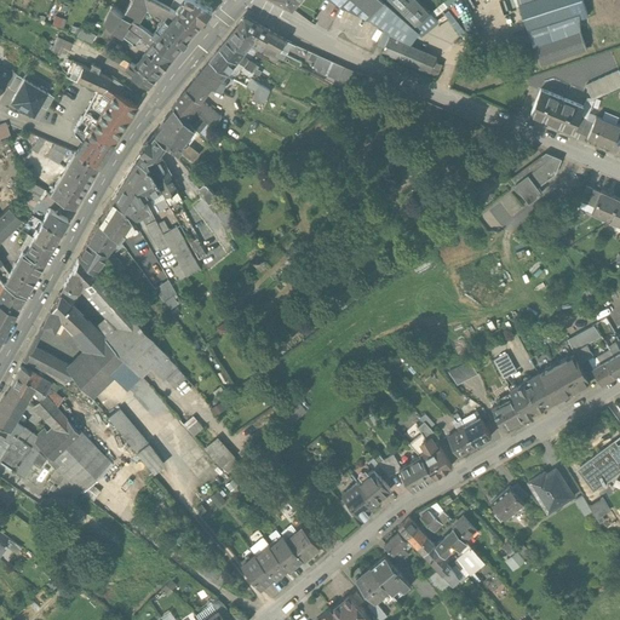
[(130,0),(105,0),(105,3),(114,7),(125,15),(137,24),(145,10),(132,1),(130,0)]
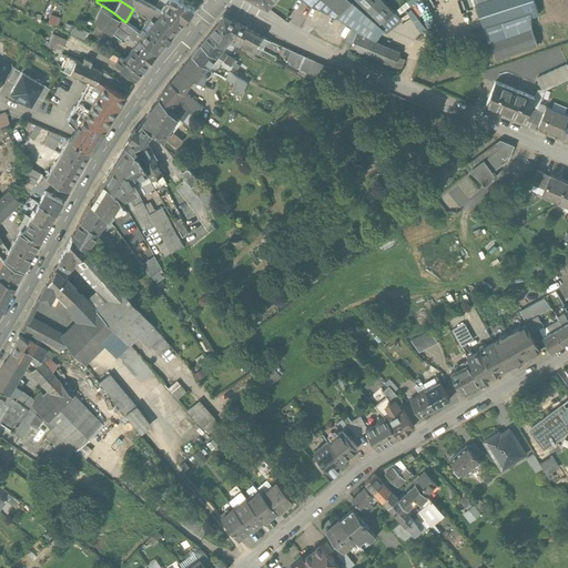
[(122,0),(121,1),(133,9),(152,17),(156,20),(158,19),(162,12),(139,0),(122,0)]
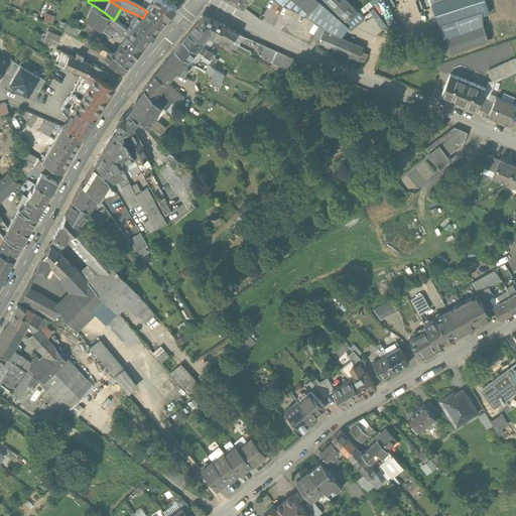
[(126,0),(147,11),(154,3),(154,2),(154,1),(153,1),(153,0),(126,0)]
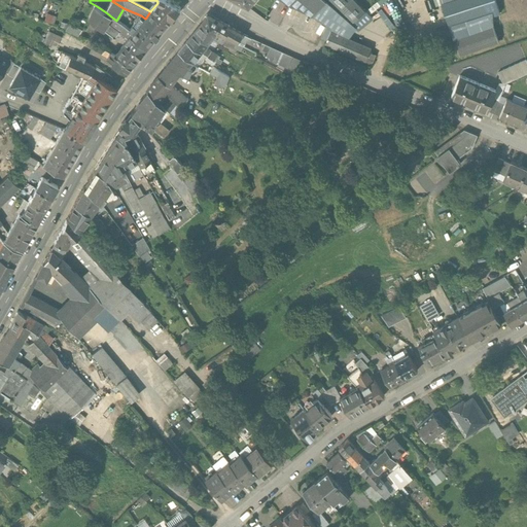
[(162,30),(180,8),(170,0),(169,0),(169,1),(166,0),(156,0),(156,1),(157,1),(157,2),(157,3),(150,11),(146,18),(162,30)]
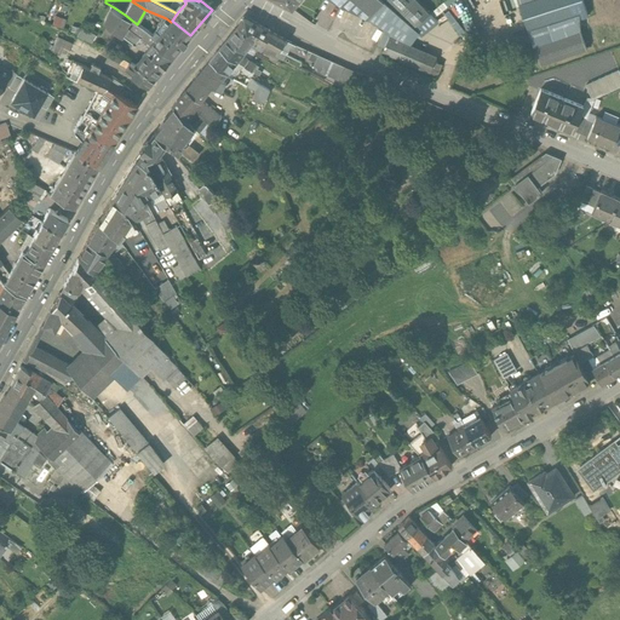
[(275,0),(292,10),(299,0),(275,0)]
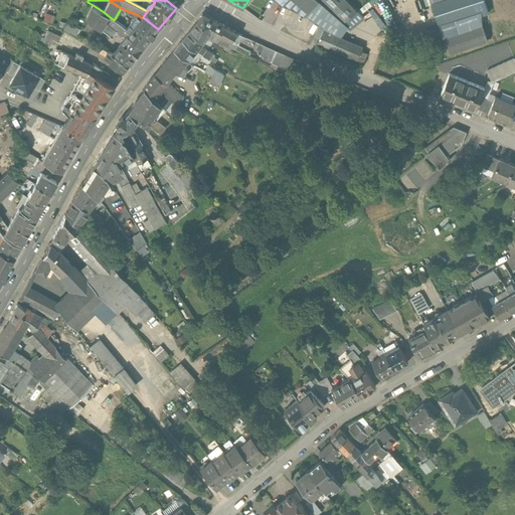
[(319,0),(300,0),(310,8),(305,15),(319,24),(335,36),(344,21),(319,0)]
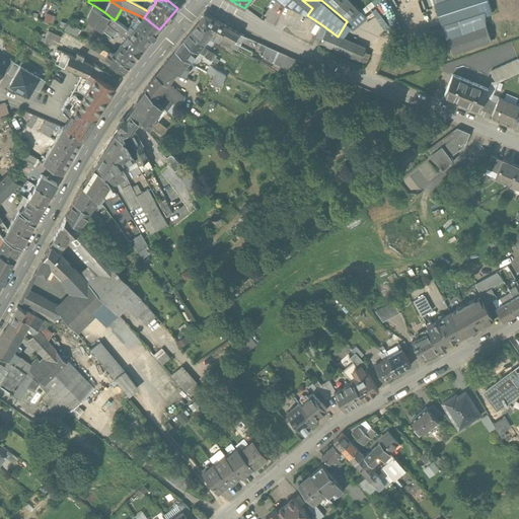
[(321,0),(347,21),(361,10),(350,0),(321,0)]
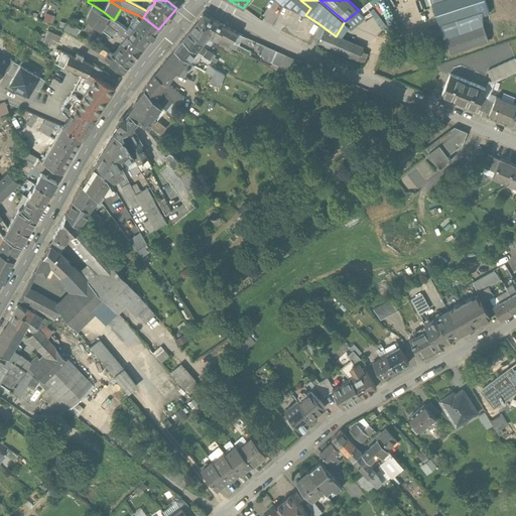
[(441,0),(433,3),(439,22),(475,11),(472,2),(479,0),(441,0)]
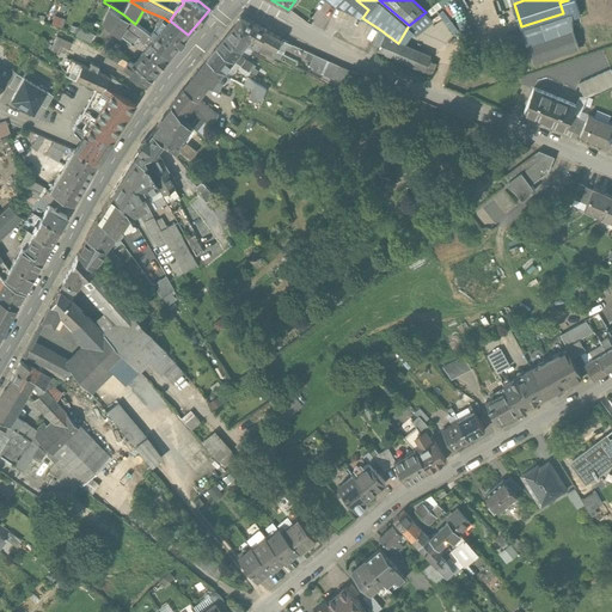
[(140,37),(150,44),(151,43),(152,43),(154,40),(150,35),(135,24),(123,14),(112,7),(103,20),(134,46),(140,37)]
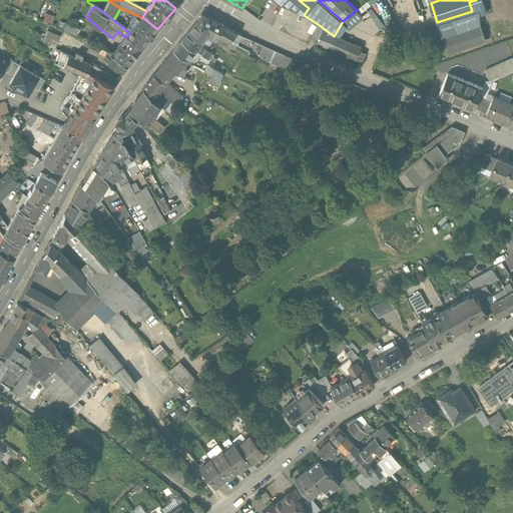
[(51,21),(52,14),(39,11),(38,18),(51,21)]
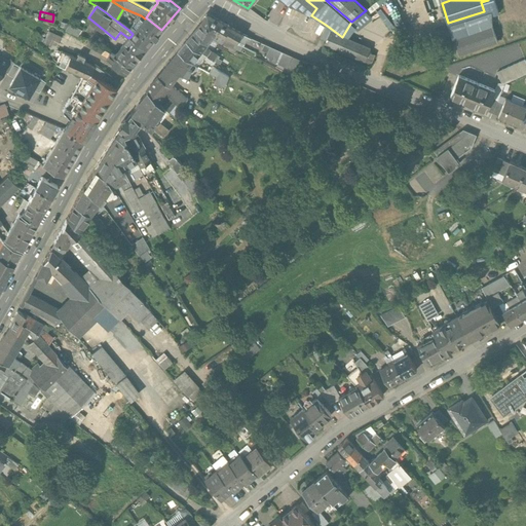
[(228,27),(208,14),(201,22),(215,35),(222,38),(224,36),(228,27)]
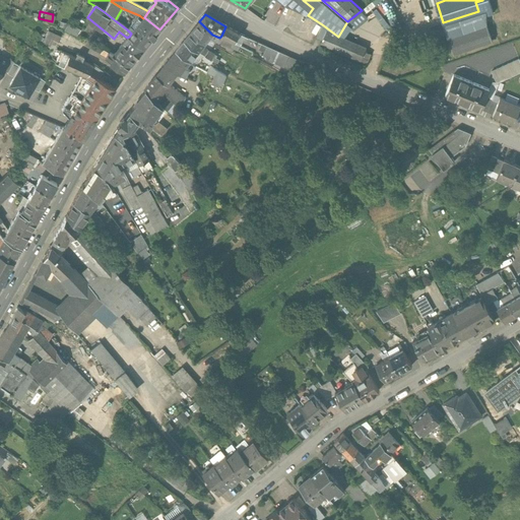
[(144,48),(159,29),(144,17),(143,18),(139,15),(127,29),(131,34),(129,37),(144,48)]
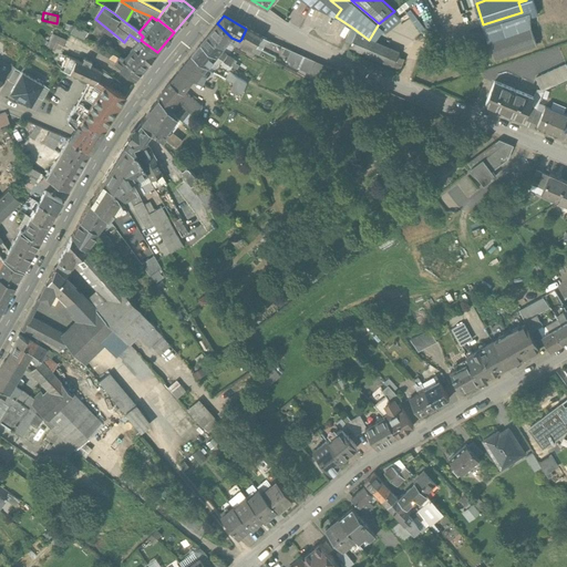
[(232,38),(217,23),(208,34),(224,47),(230,51),(234,44),(237,47),(239,41),(232,38)]
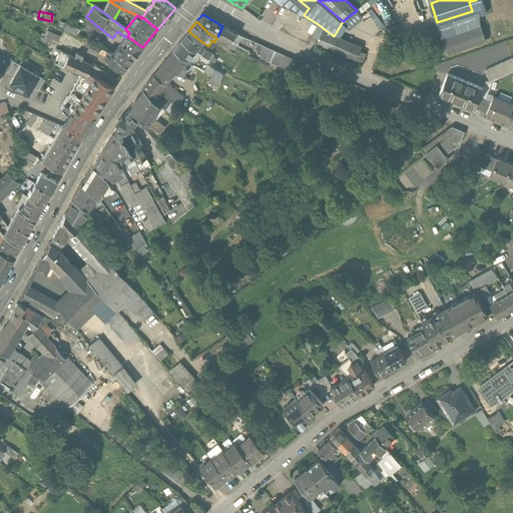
[(67,23),(63,29),(75,35),(78,29),(67,23)]
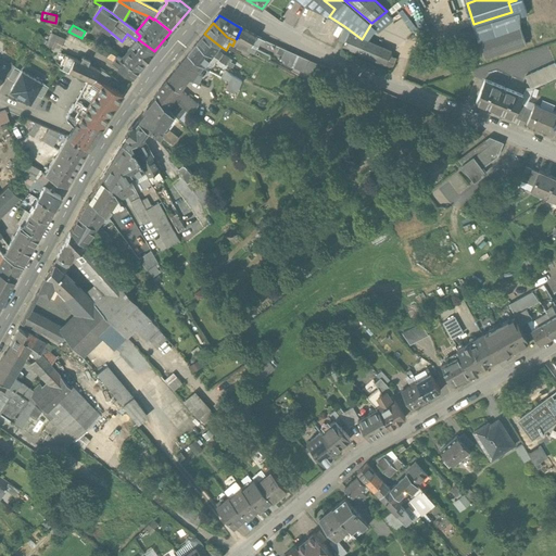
[(527,42),(520,26),(479,41),(485,58),(527,42)]
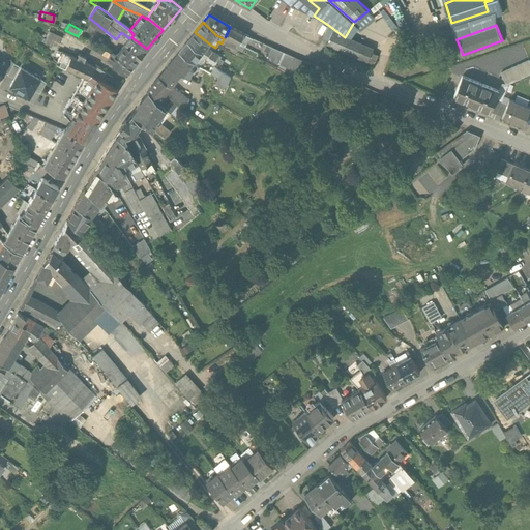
[(242,35),(230,27),(226,36),(238,42),(242,35)]
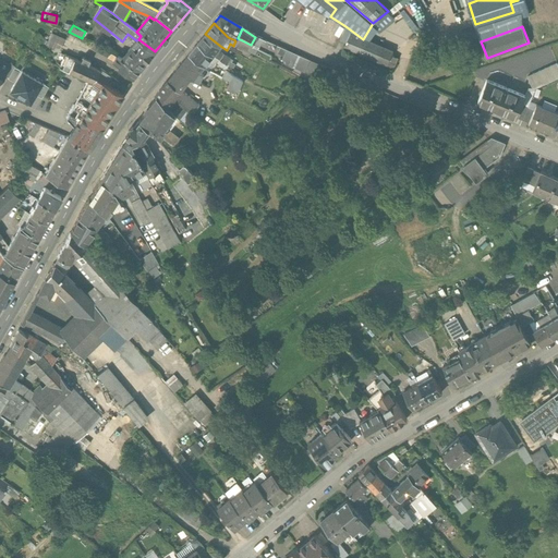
[(220,46),(205,34),(197,44),(213,56),(218,59),(223,62),(227,58),(216,51),(220,46)]
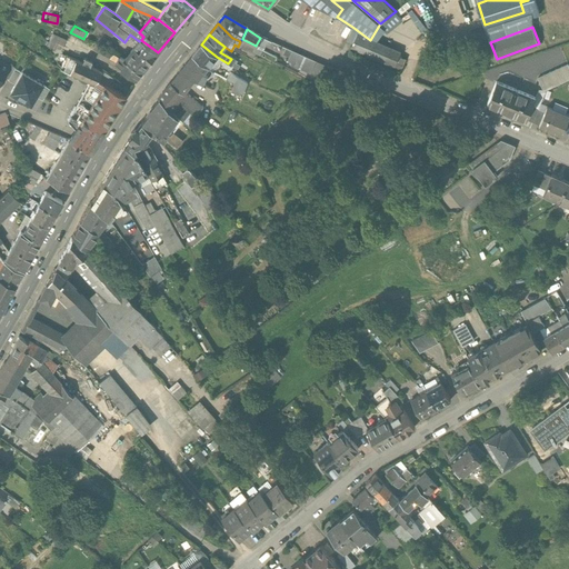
[(60,57),(68,42),(55,36),(47,50),(60,57)]
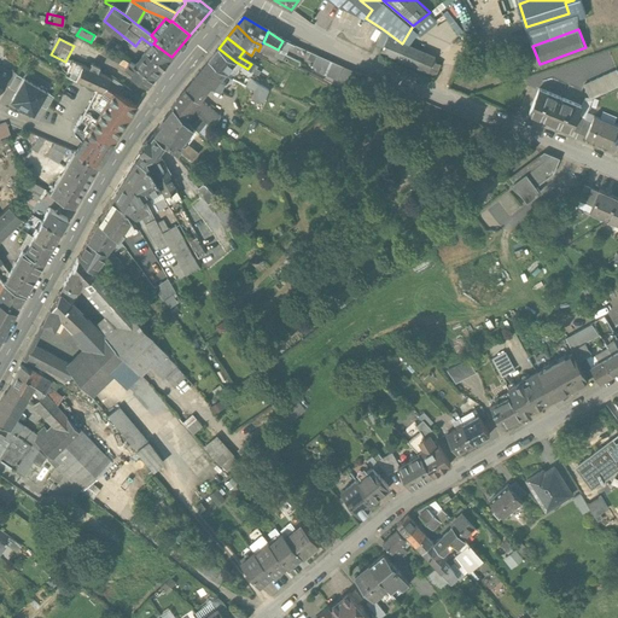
[(435,59),(389,39),(383,54),(427,74),(435,59)]
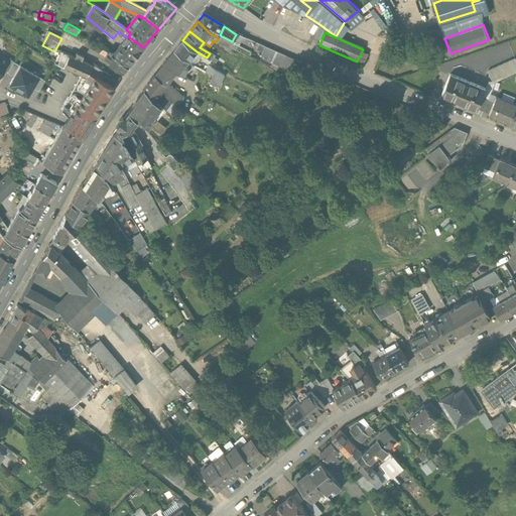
[(220,35),(218,37),(237,47),(240,41),(242,37),(236,34),(232,41),(220,35)]
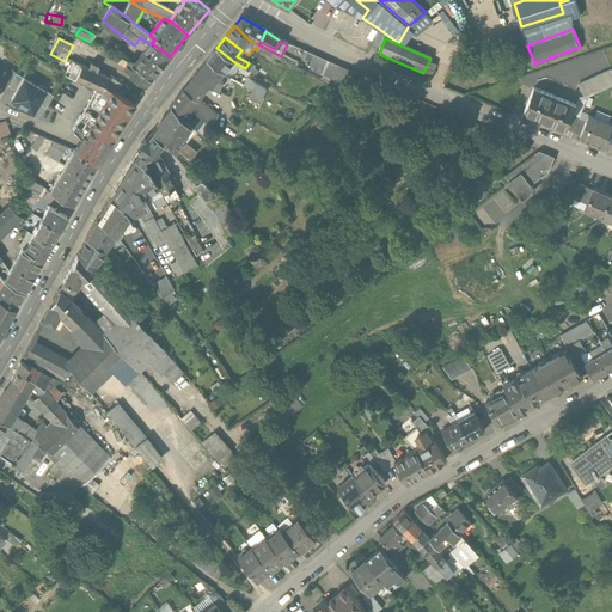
[(159,71),(170,56),(152,43),(151,43),(150,44),(141,56),(159,71)]
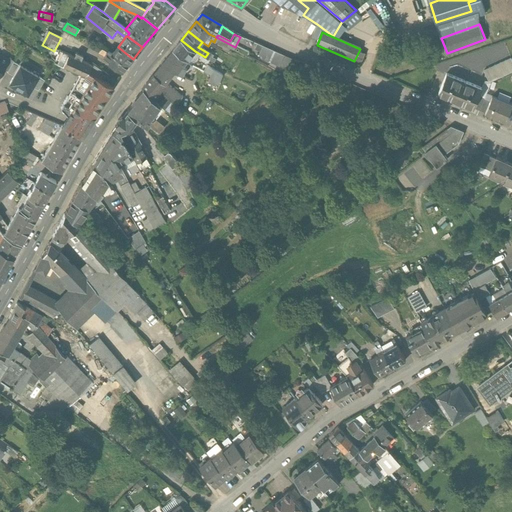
[(235,47),(216,37),(214,42),(233,51),(235,47)]
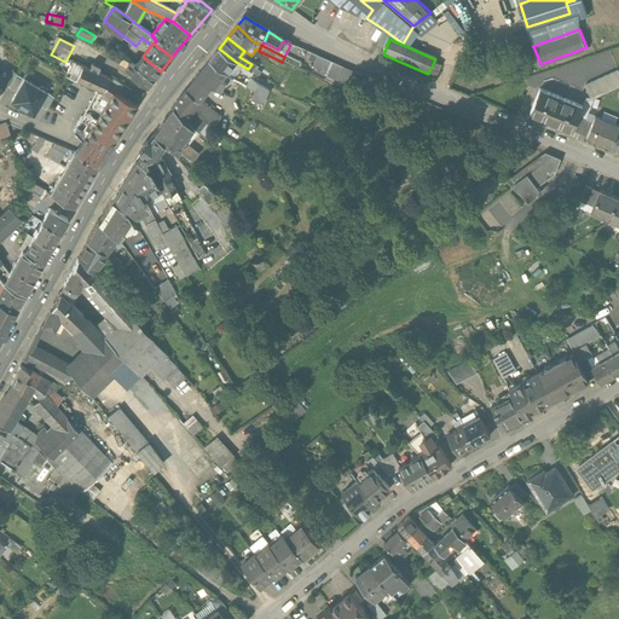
[(306,52),(290,45),(288,50),(300,56),(299,58),(302,59),(306,52)]
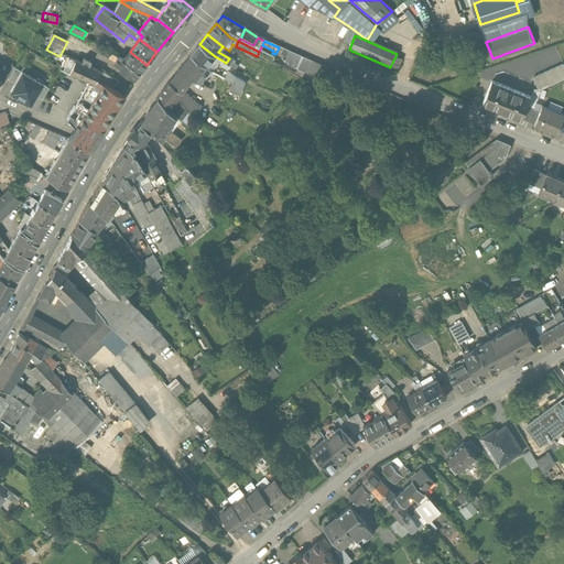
[(191,55),(206,67),(205,68),(210,72),(214,68),(208,65),(215,56),(199,44),(191,55)]
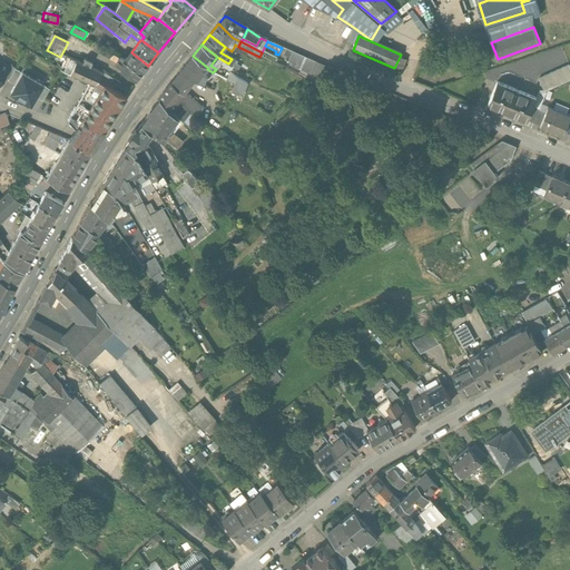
[(114,52),(99,46),(97,51),(118,64),(121,57),(114,52)]
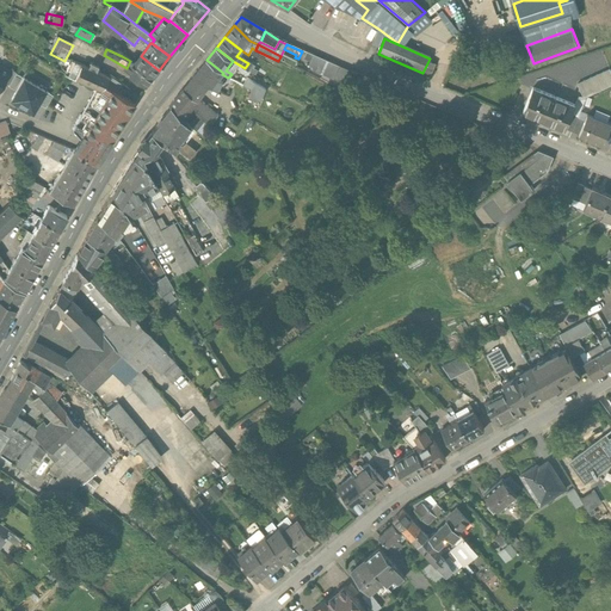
[(302,51),(298,59),(308,65),(312,56),(302,51)]
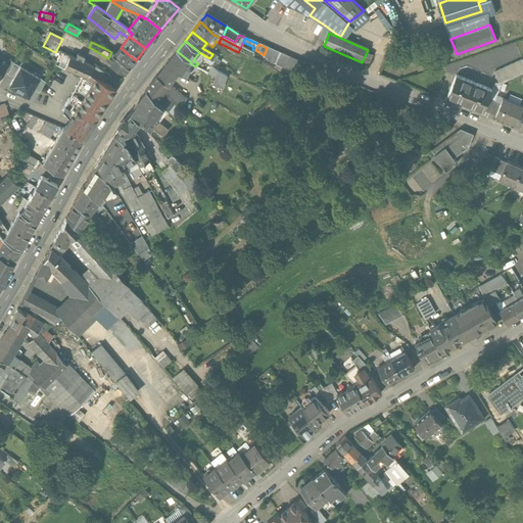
[(126,74),(136,60),(121,48),(115,55),(111,52),(108,58),(114,61),(112,63),(126,74)]
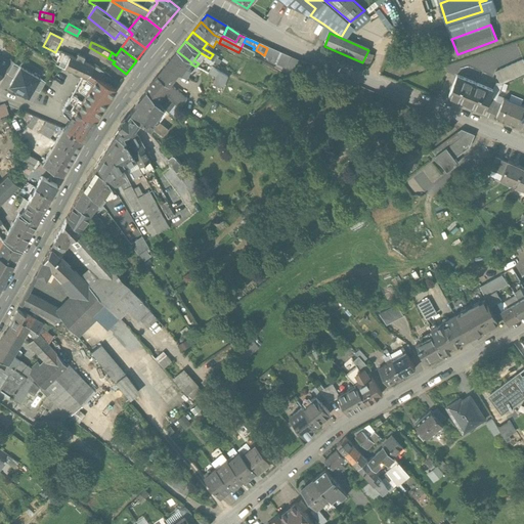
[(303,64),(267,48),(264,55),(263,57),(267,59),(266,61),(294,74),(303,64)]
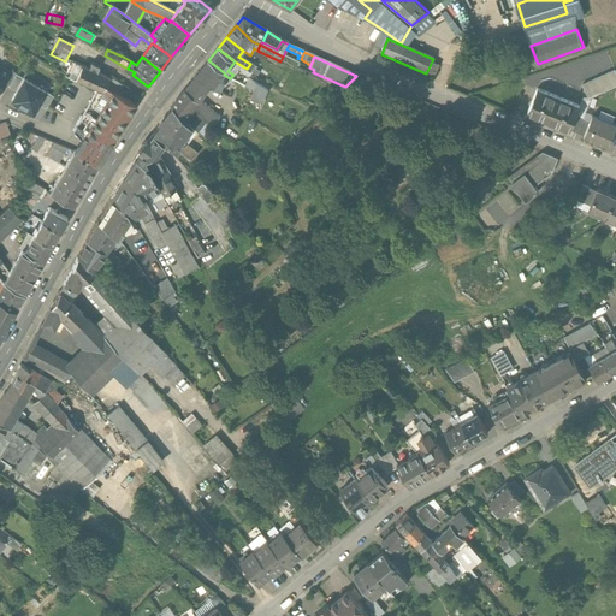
[(224,75),(225,73),(208,60),(185,89),(199,100),(202,95),(203,95),(206,93),(203,92),(208,86),(218,90),(223,82),(219,80),(224,75)]
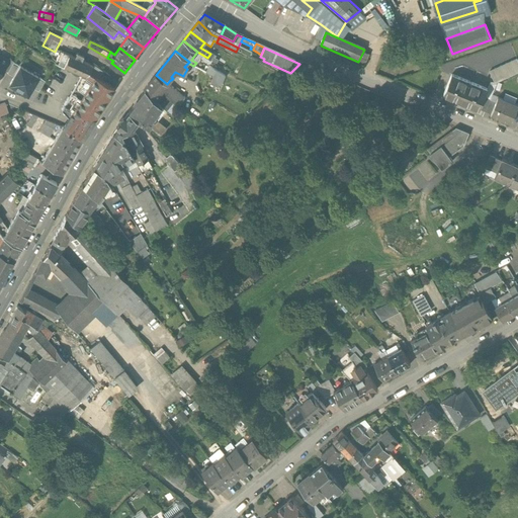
[(77,59),(62,52),(55,63),(81,75),(85,77),(88,73),(92,66),(81,61),(84,57),(79,55),(77,59)]
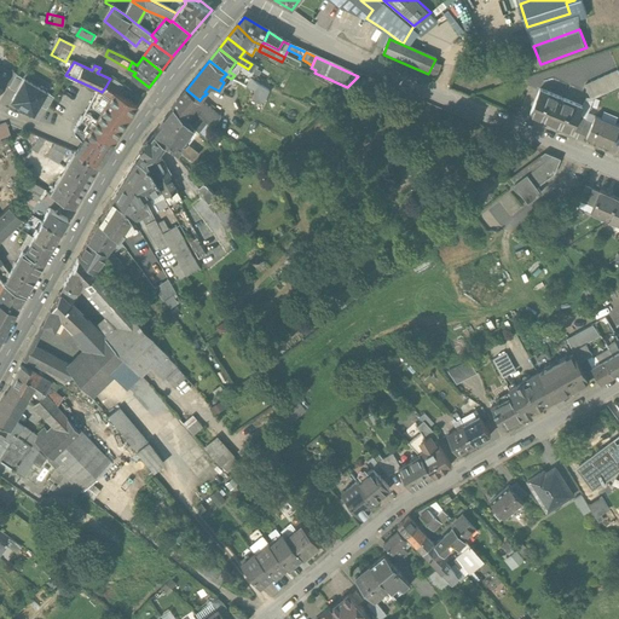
[(229,71),(235,75),(242,65),(236,62),(229,71)]
